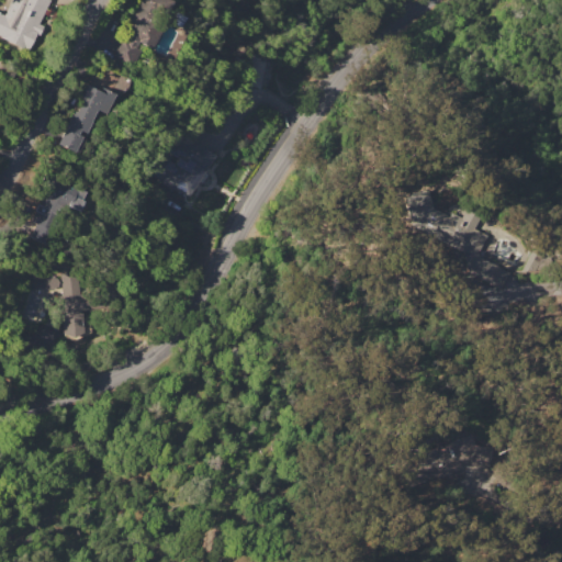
[(0,36),(0,13),(4,15),(11,0),(49,0),(38,24),(43,25),(38,35),(35,33),(27,49),(0,36)]
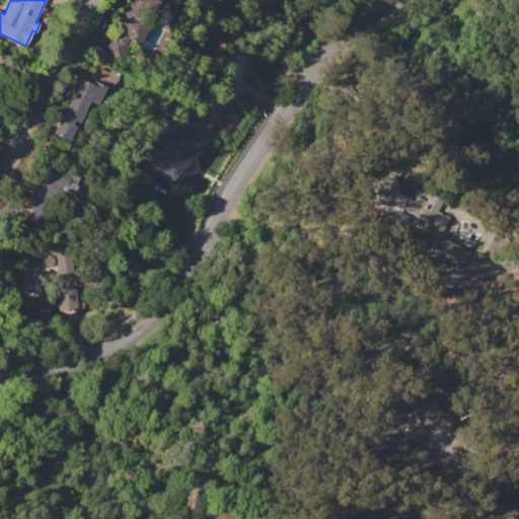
[(104,51),(122,20),(119,19),(129,0),(148,0),(139,17),(151,24),(139,47),(132,43),(123,61),(104,51)]
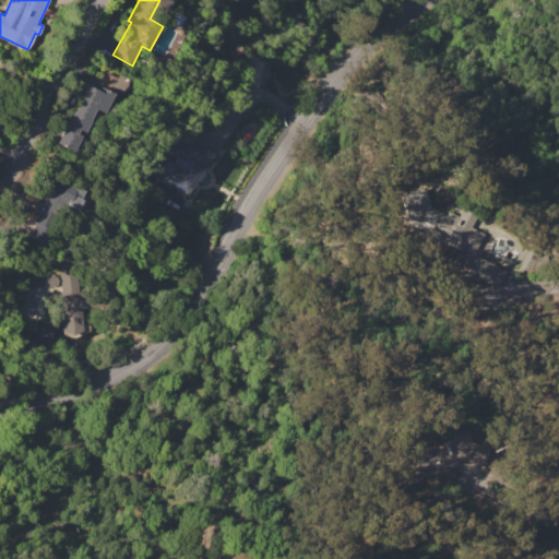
[(57,143),(72,109),(75,110),(82,97),(79,96),(85,82),(100,88),(102,86),(115,93),(105,114),(96,110),(78,153),(57,143)]
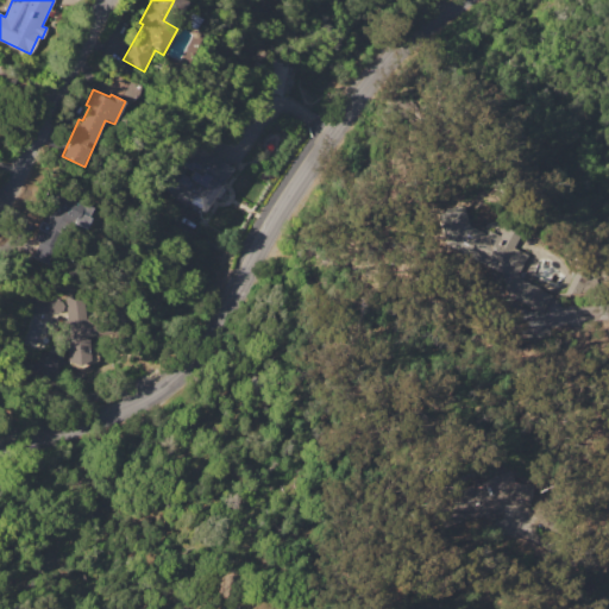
[(202,213),(188,205),(187,207),(159,189),(174,168),(190,179),(194,173),(177,161),(189,144),(201,151),(203,148),(220,158),(219,159),(231,168),(202,213)]
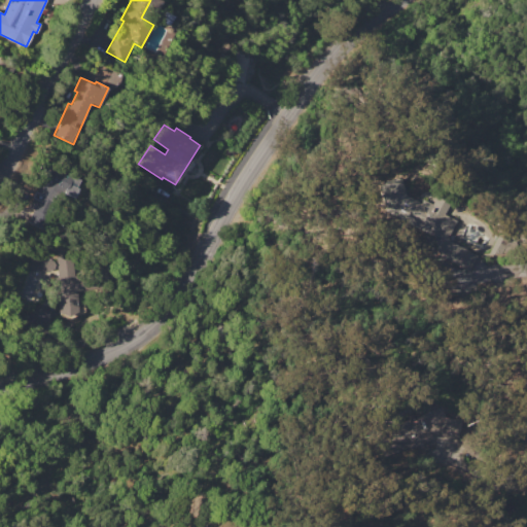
[(28,207),(44,176),(48,178),(56,165),(74,175),(69,185),(65,182),(39,230),(26,222),(33,209),(28,207)]
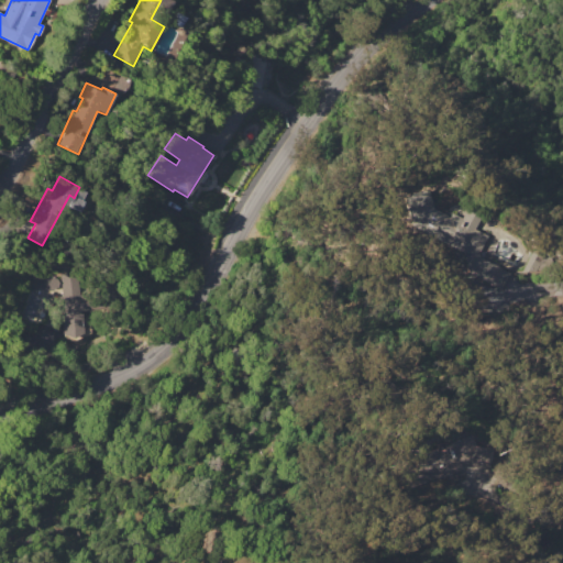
[(401,230),(434,243),(432,243),(463,255),(462,260),(465,278),(476,282),(478,295),(484,297),(498,294),(507,269),(474,257),(484,234),(471,229),(476,216),(460,210),(457,217),(448,213),(442,214),(427,209),(422,189),(394,196),(401,230)]
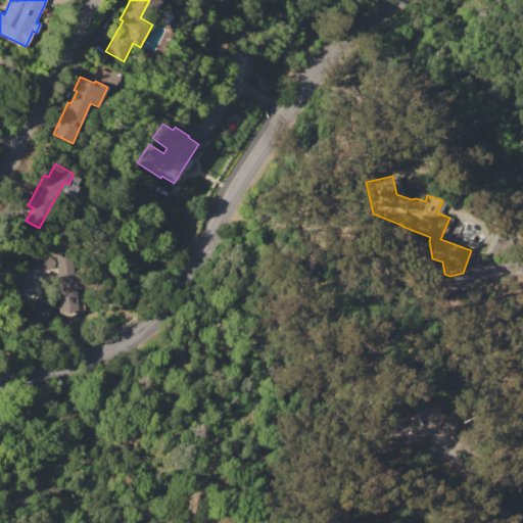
[(57,255),(63,254),(63,256),(73,256),(74,275),(87,274),(88,287),(77,288),(78,311),(63,311),(62,299),(59,299),(57,255)]
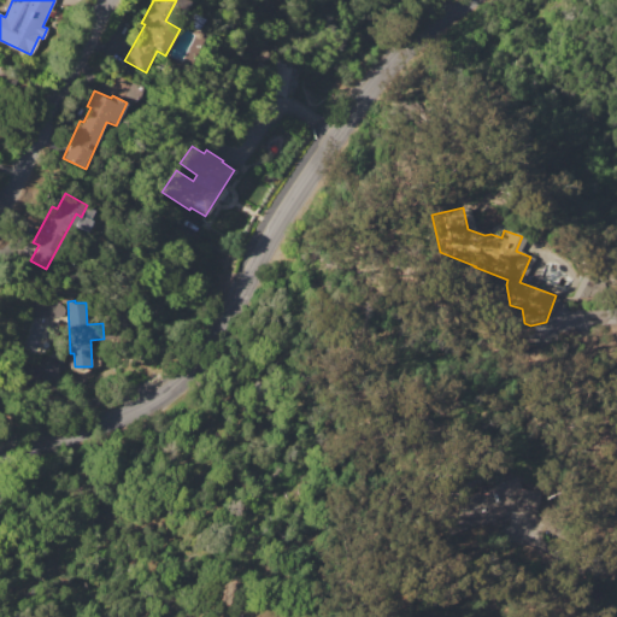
[(63,317),(63,303),(34,301),(33,316),(63,317)]
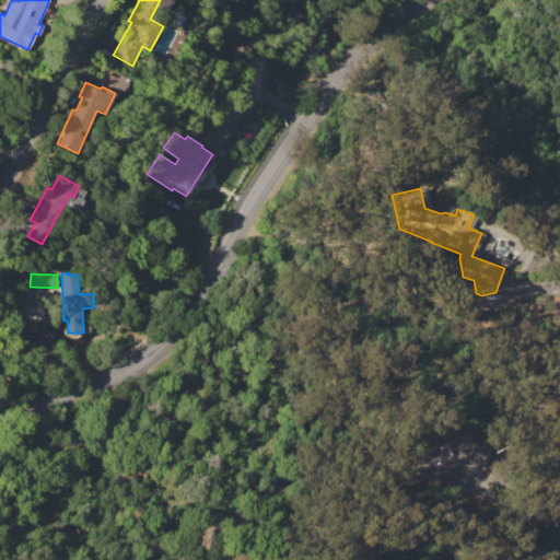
[(485,465),(488,445),(471,443),(468,433),(413,453),(411,463),(403,466),(409,485),(473,464),(485,465)]
